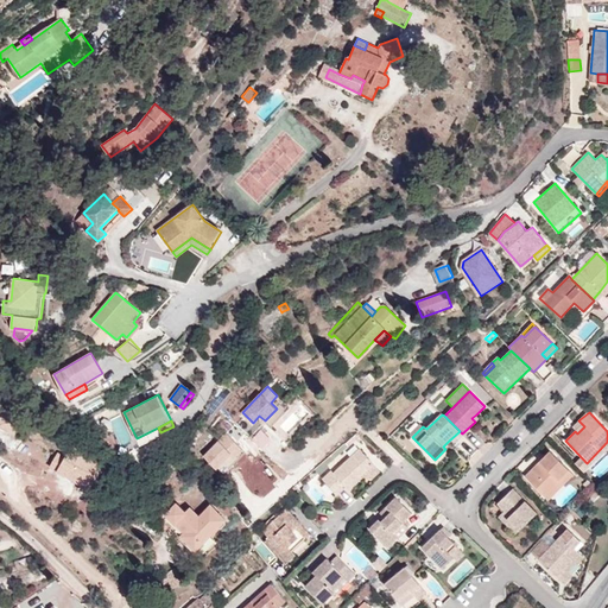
[(412,437),(423,426),(420,424),(410,435),(412,437)]
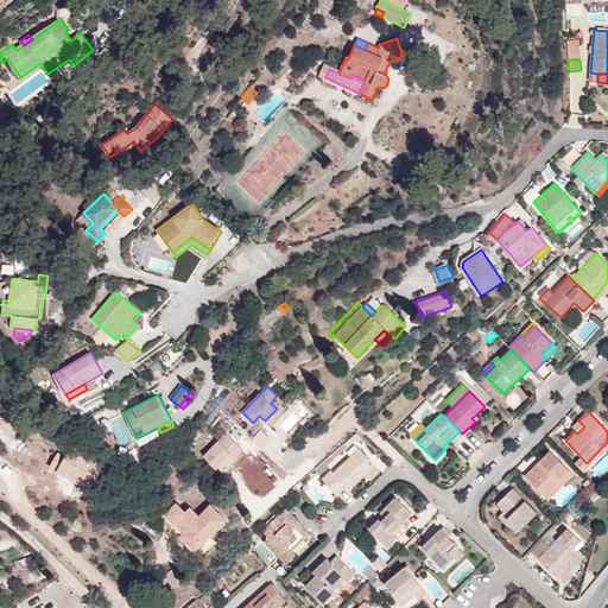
[(255,437),(263,444),(270,437),(263,430),(255,437)]
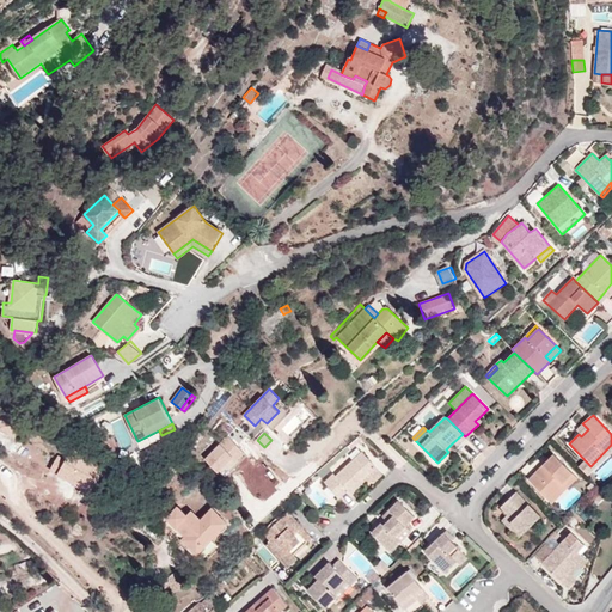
[(465,436),(463,434),(452,444),(457,447),(466,438),(465,436)]
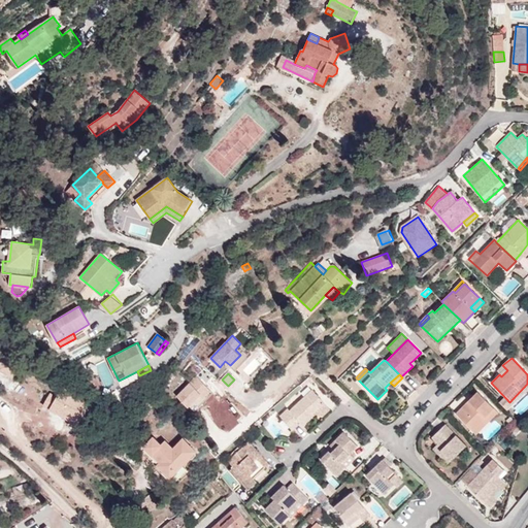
[(215,394),(198,378),(176,400),(193,417),(215,394)]
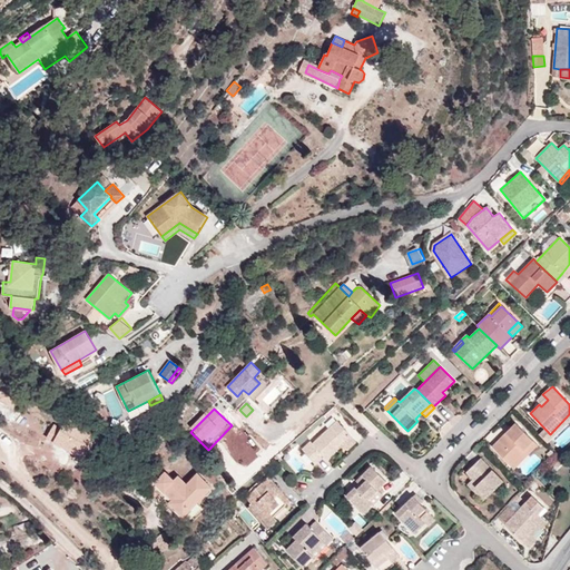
[(350,435),(336,421),(313,443),(311,441),(302,450),(315,464),(324,458),(326,460),(341,448),(338,445),(341,443),(350,435)]
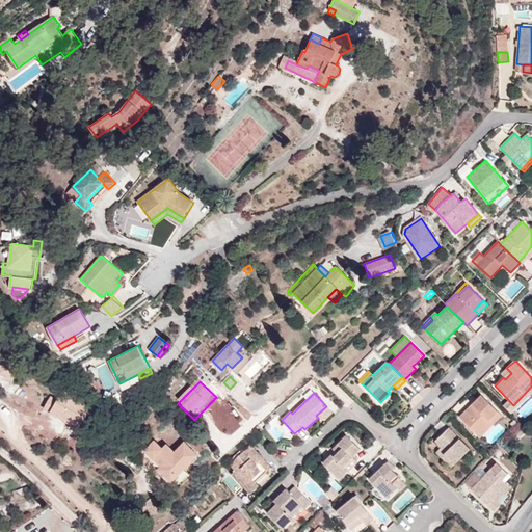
[(488,420),(493,424),(502,416),(481,395),(459,417),(476,433),(488,420)]
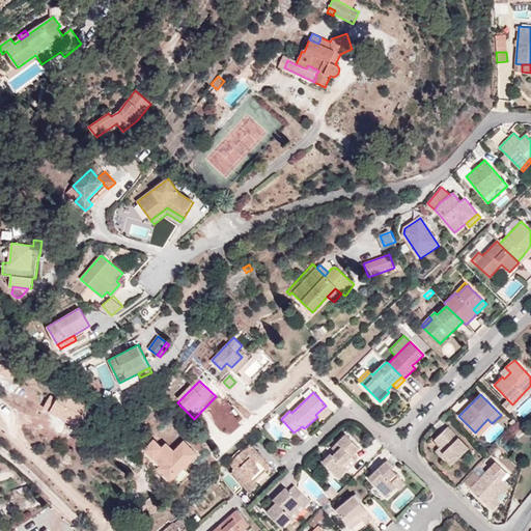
[(332,411),(326,406),(317,413),(323,419),(332,411)]
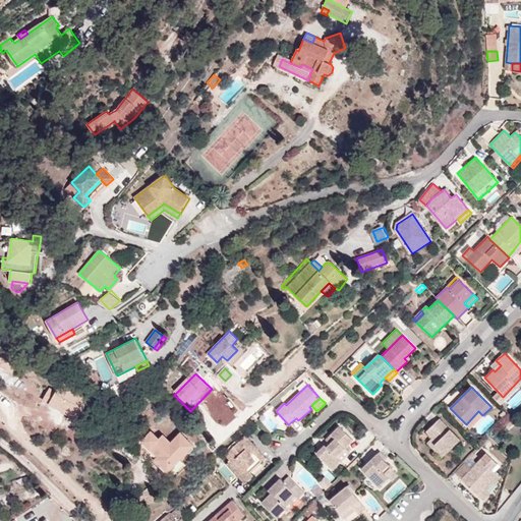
[(470,428),(482,415),(478,411),(466,424),(470,428)]
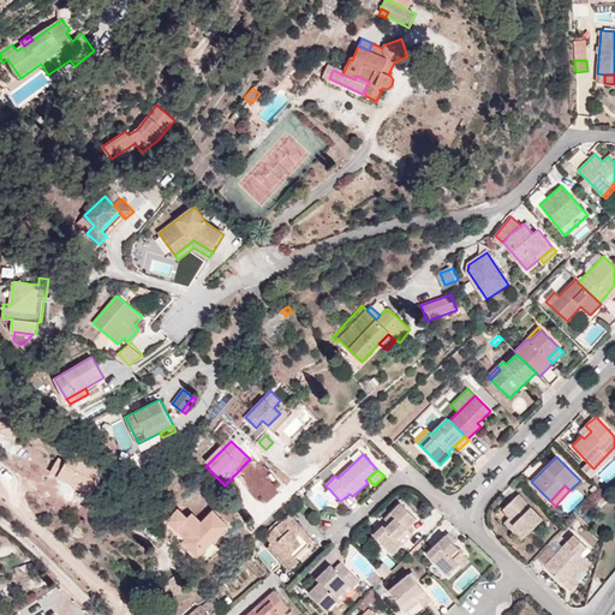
[(508,519),(525,537),(543,519),(519,494),(503,509),(509,517),(508,519)]
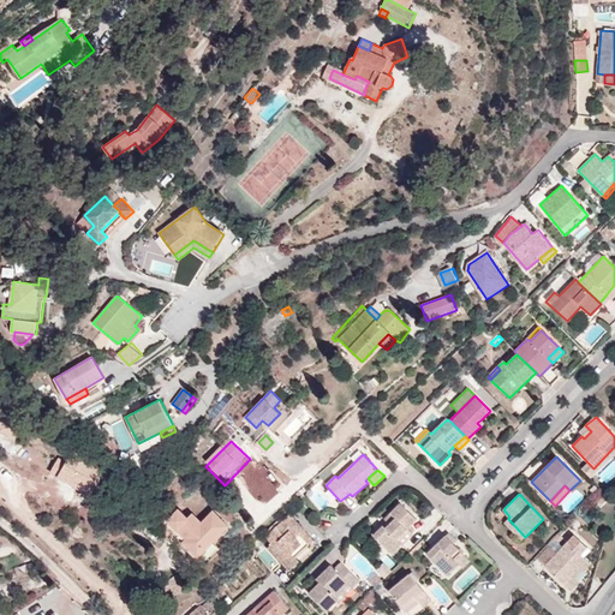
[(406,531),(407,529),(411,526),(417,519),(400,503),(384,519),(387,521),(389,524),(386,527),(383,525),(374,535),(393,554),(402,544),(398,539),(406,531)]
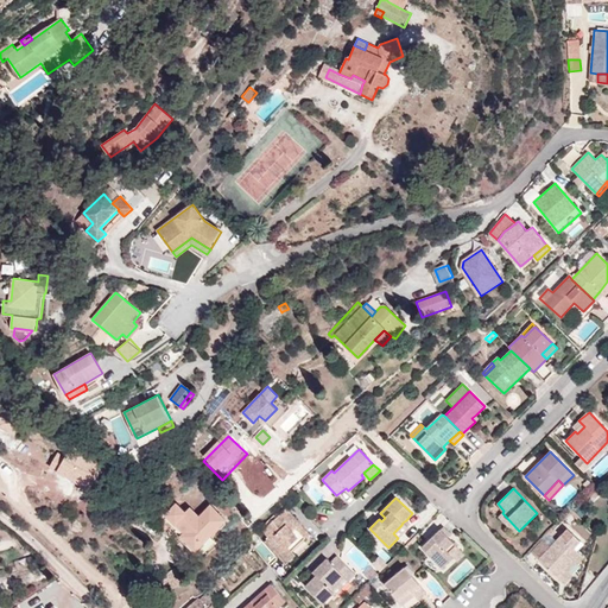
[(165,514),(176,524),(183,532),(179,536),(195,550),(225,520),(210,506),(200,517),(190,507),(185,512),(176,504),(165,514)]
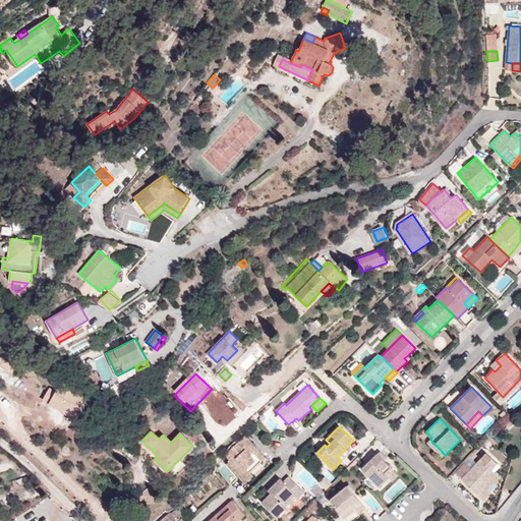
[(253,453),(257,450),(245,436),(225,455),(231,461),(227,465),(245,484),(253,476),(249,472),(262,461),(253,453)]
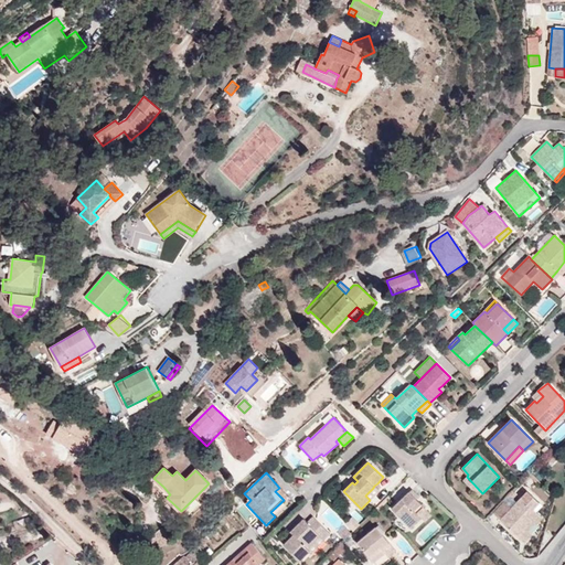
[(479,497),(482,493),(467,477),(462,480),(479,497)]
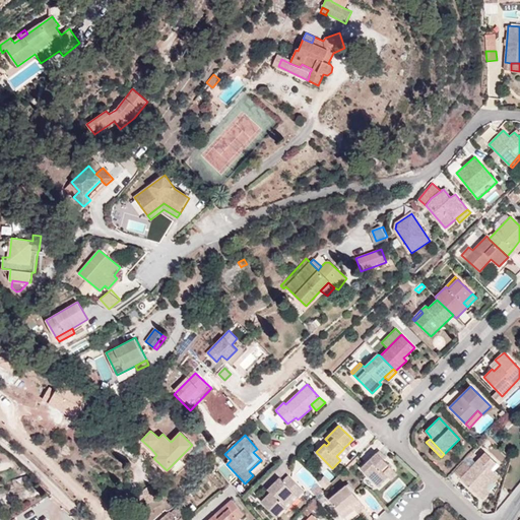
[(156,455),(150,448),(146,453),(152,459),(153,458),(156,455)]
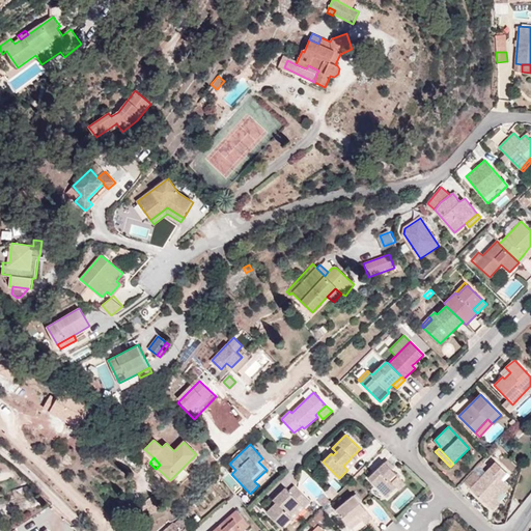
[(271,467),(262,458),(258,462),(267,470),(271,467)]
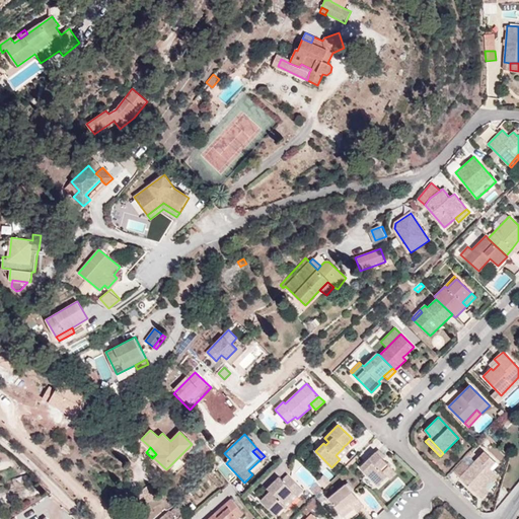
[(347,452),(343,448),(336,455),(340,459),(347,452)]
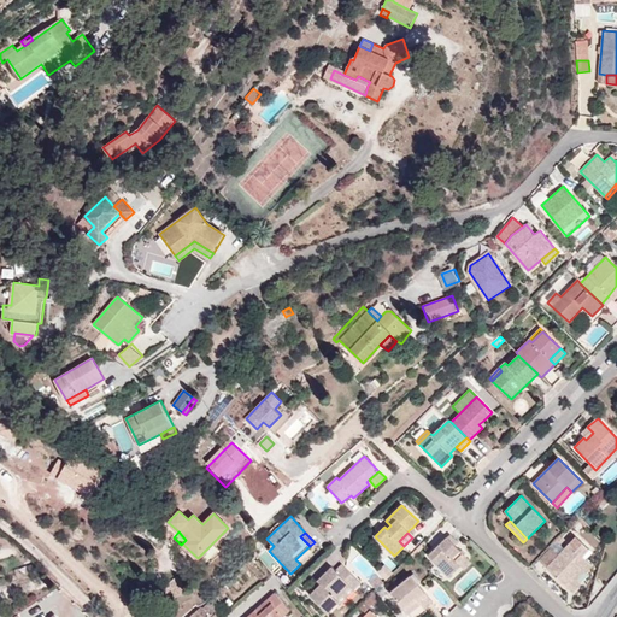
[(462,566),(462,568),(470,560),(447,538),(429,556),(450,577),(462,566)]
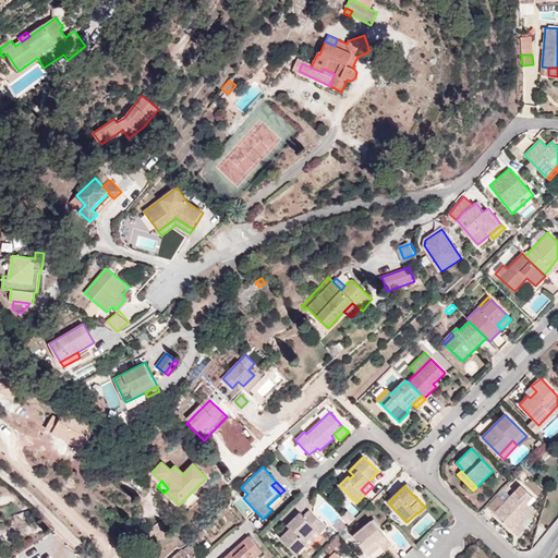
[(522,509),(526,504),(532,497),(521,487),(516,493),(514,492),(494,513),(511,531),(526,514),(524,512),(522,509)]
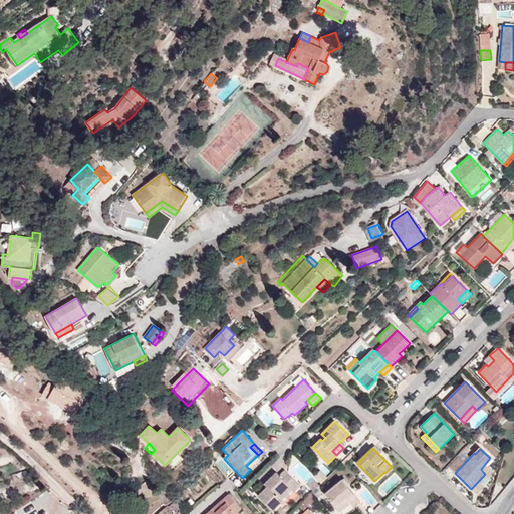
[(276,472),(267,481),(270,484),(267,487),(259,496),(273,511),(283,501),(280,499),(292,488),(295,491),(300,486),(285,470),(280,476),(276,472)]
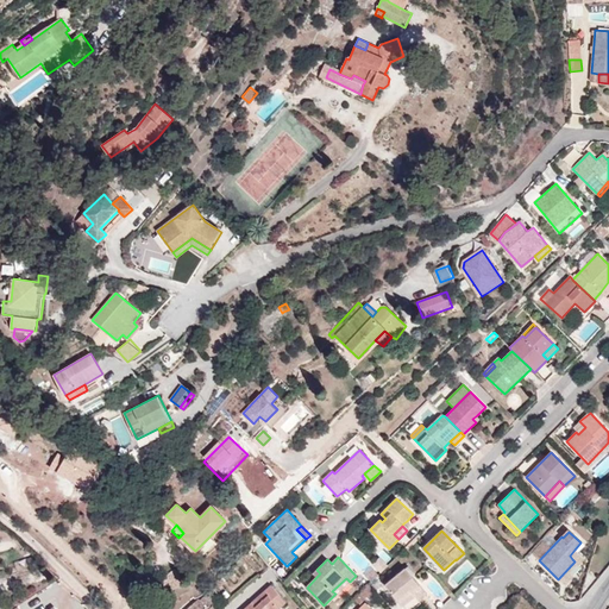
[(407,567),(385,584),(405,606),(415,597),(419,601),(428,595),(407,567)]
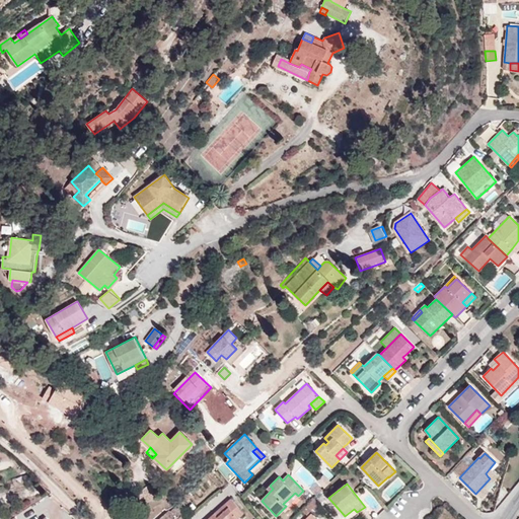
[(137,495),(144,505),(155,496),(148,487),(137,495)]
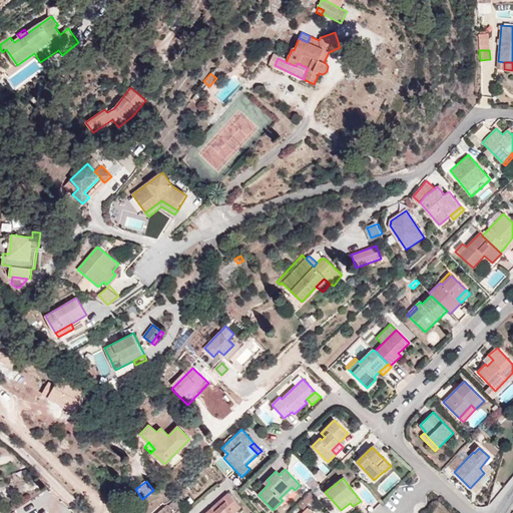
[(284,502),(295,490),(292,487),(280,498),(283,500),(284,502)]
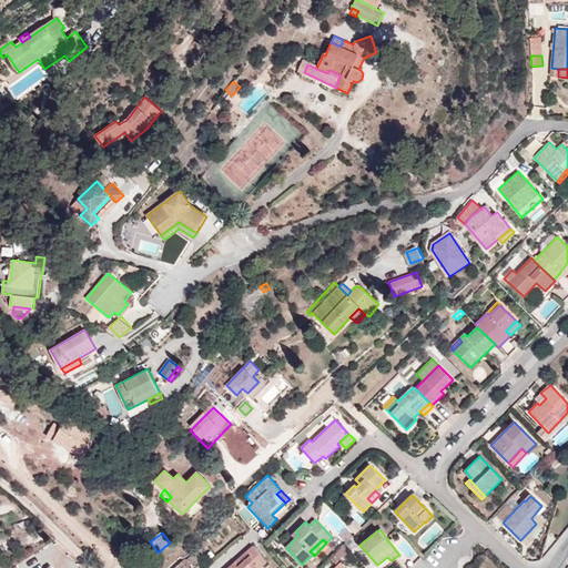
[(240,567),(235,563),(229,567),(262,567),(267,563),(253,547),(247,551),(251,556),(240,567)]
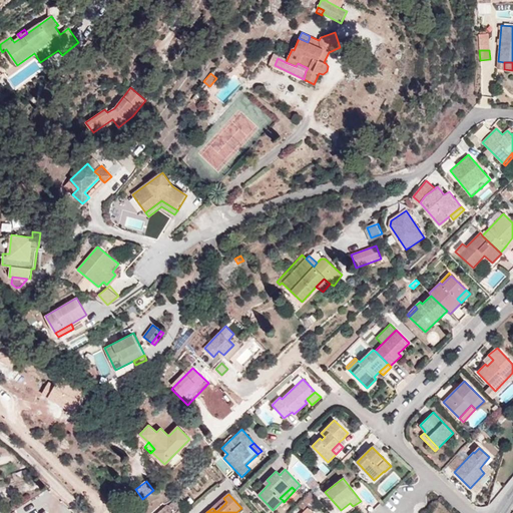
[(168,503),(167,504),(166,505),(175,512),(178,509),(182,506),(174,498),(168,503)]
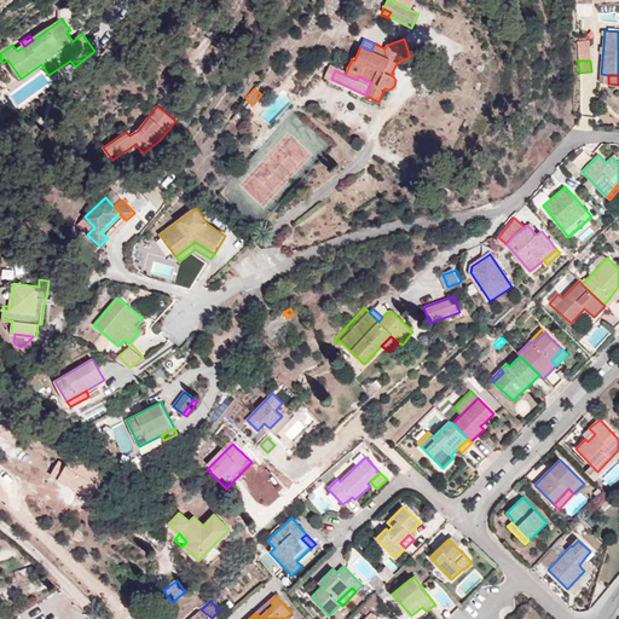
[(270,601),(256,613),(261,618),(273,606),(270,601)]
